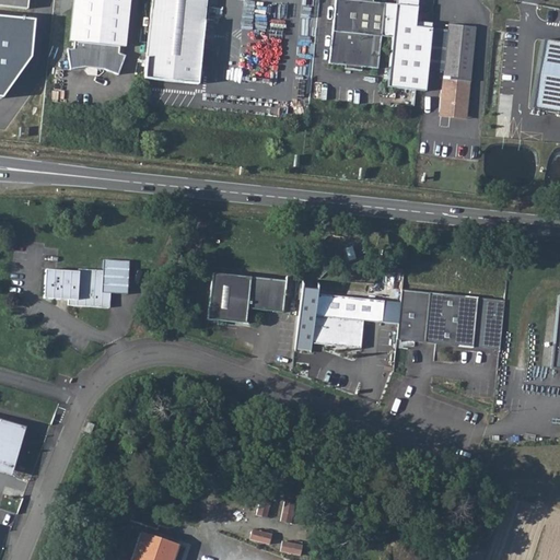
[(82,63),(89,63),(106,65),(118,72),(125,53),(119,49),(120,43),(125,44),(126,41),(129,0),(74,0),(71,37),(77,38),(76,45),(70,46),(72,66),(82,63)]
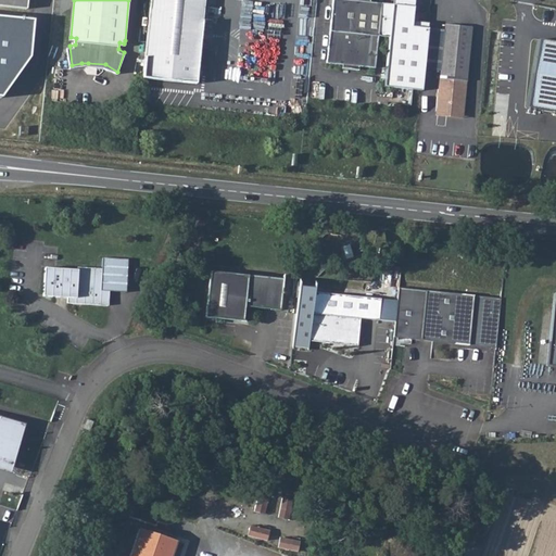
[(204,0),(149,0),(140,76),(197,83),(204,0)]
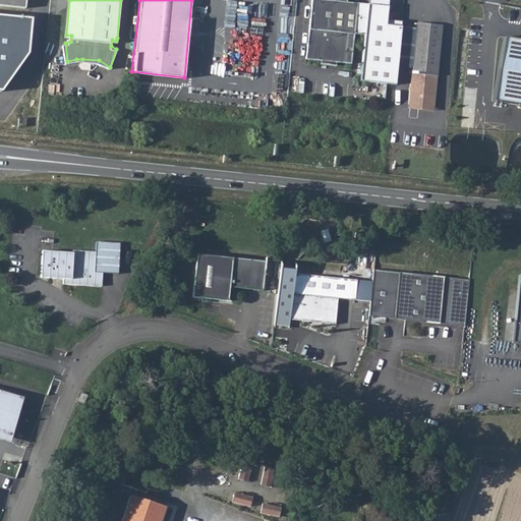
[(388,5),(337,0),(310,0),(305,58),(351,63),(354,33),(364,34),(360,80),(395,83),(401,25),(386,23),(388,5)]
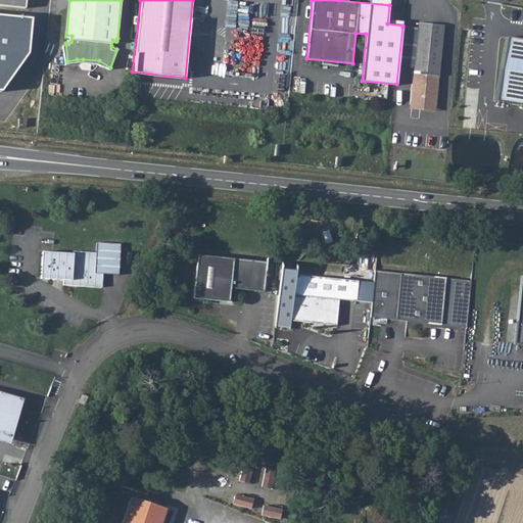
[(443,25),(419,22),(411,103),(435,106),(443,25)]
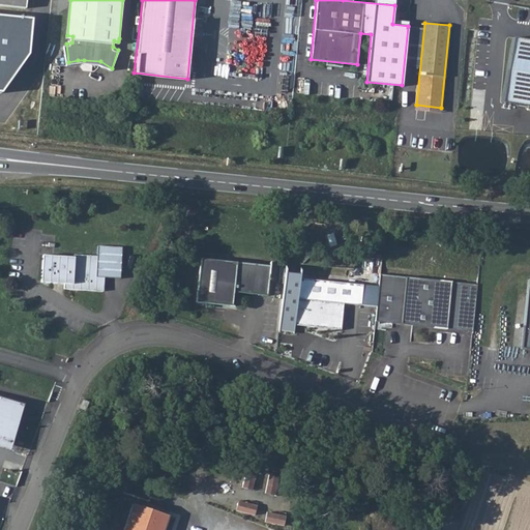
[(529,41),(514,39),(504,102),(529,107),(529,41)]
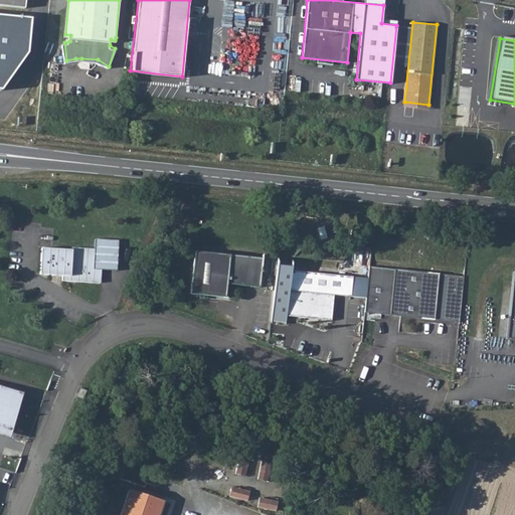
[(72,250),(42,248),(40,274),(63,276),(62,281),(101,283),(101,270),(117,271),(119,240),(96,239),(95,248),(72,247),(72,250)]
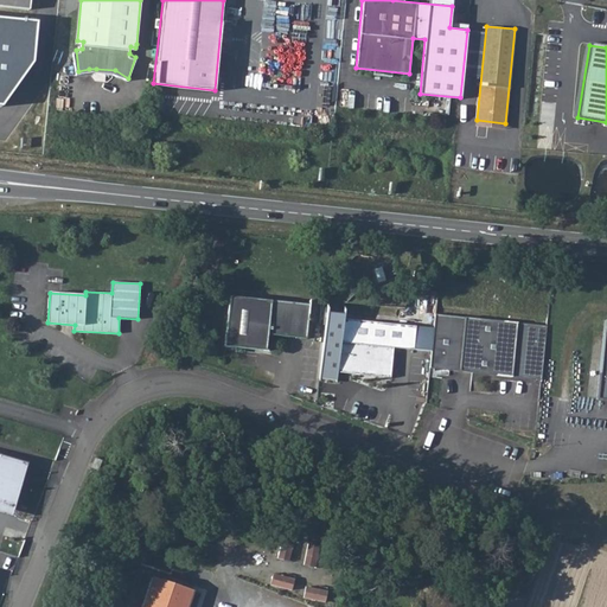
[(229,296),(223,347),(266,351),(267,334),(306,339),(310,305),(229,296)]
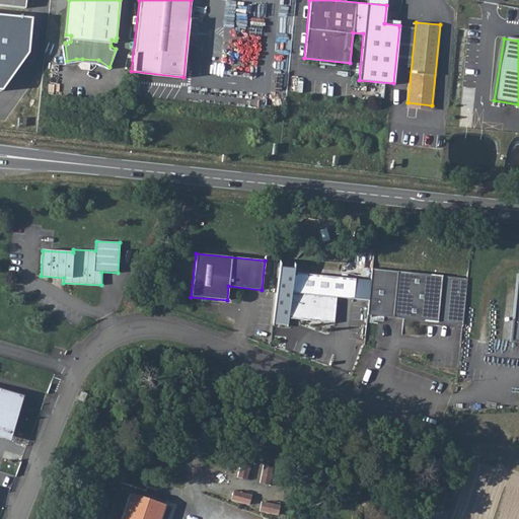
[(372,269),(367,315),(462,324),(467,279),(372,269)]
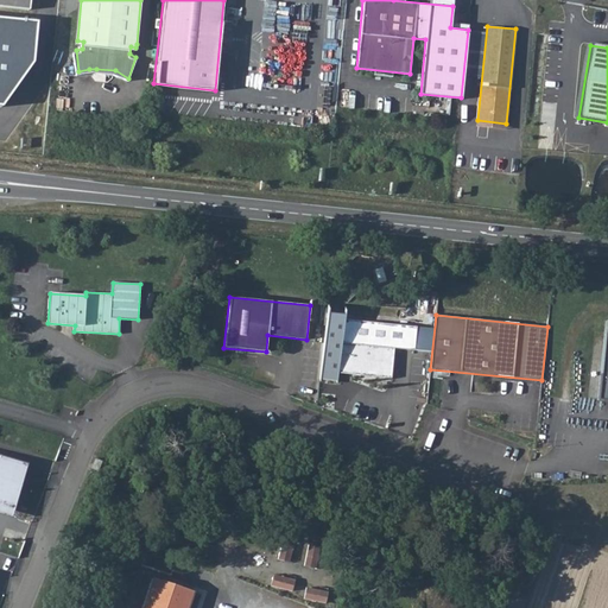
[(343,320),(339,373),(391,378),(394,348),(415,350),(417,327),(343,320)]
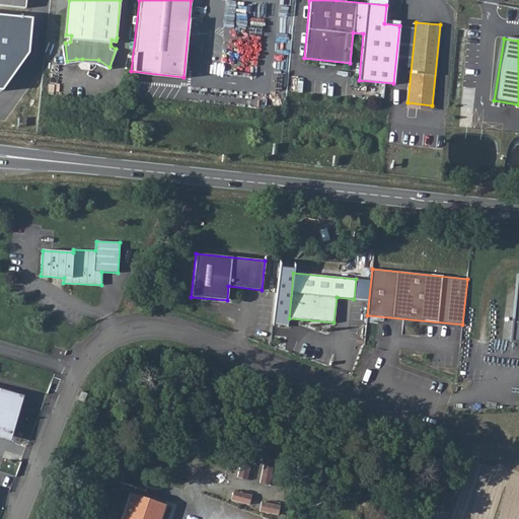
[(518,279),(517,279),(510,341),(518,342),(518,279)]
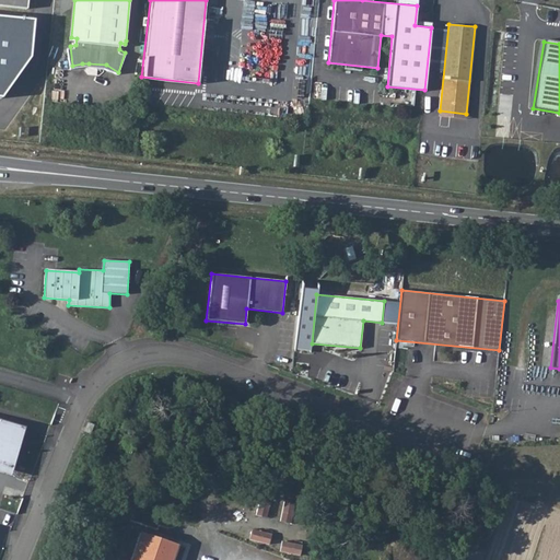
[(0,473),(11,476),(13,468),(25,428),(0,419),(0,473)]
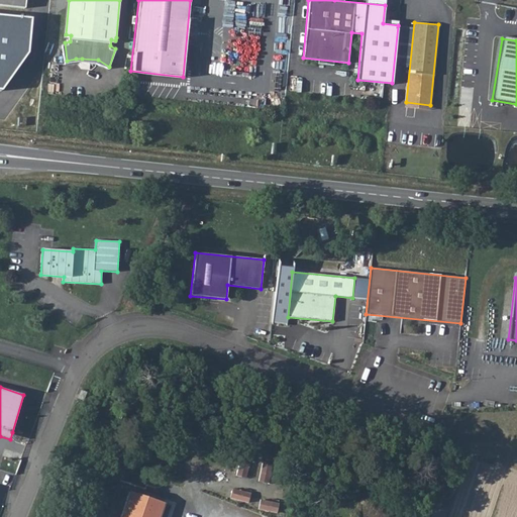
[(88,392),(82,390),(79,398),(84,401),(88,392)]
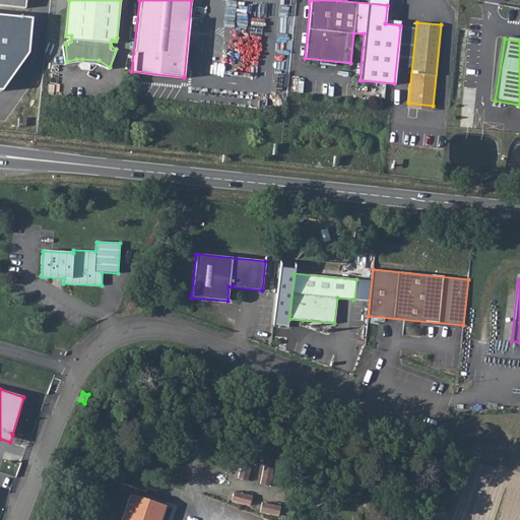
[(224,470),(233,473),(239,456),(231,453),(224,470)]
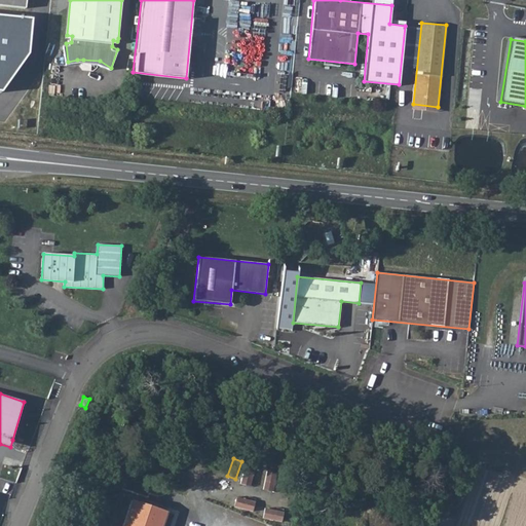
[(266,490),(275,493),(282,476),(272,473),(266,490)]
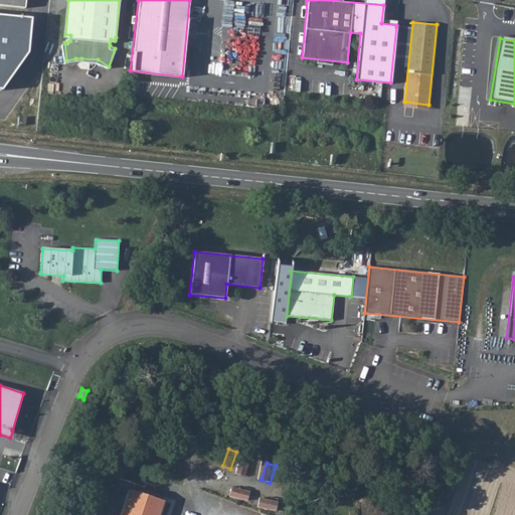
[(203,466),(200,475),(217,481),(220,472),(203,466)]
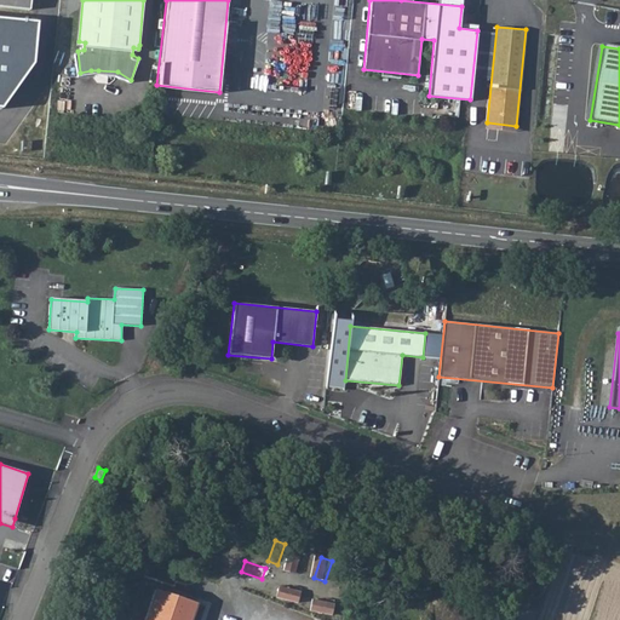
[(191,619),(204,592),(159,575),(141,619),(191,619)]
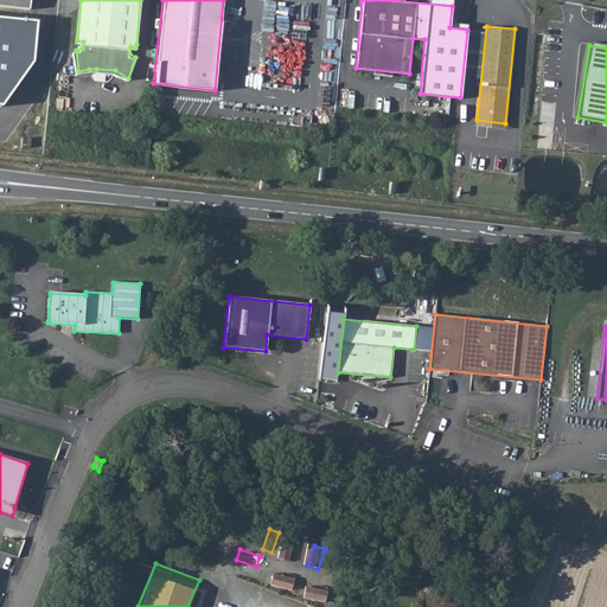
[(276,563),(273,574),(294,581),(298,572),(276,563)]
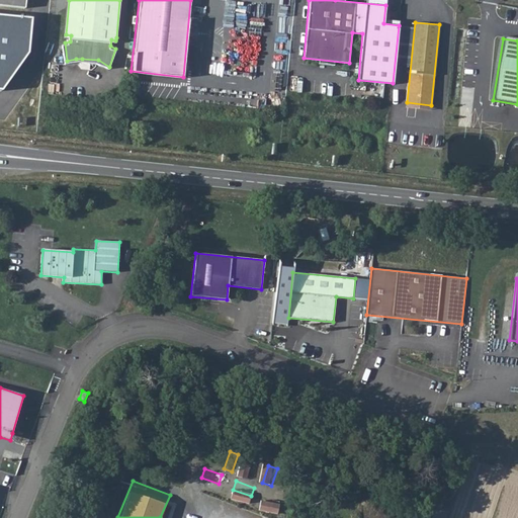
[(271,493),(268,502),(285,508),(288,499),(271,493)]
